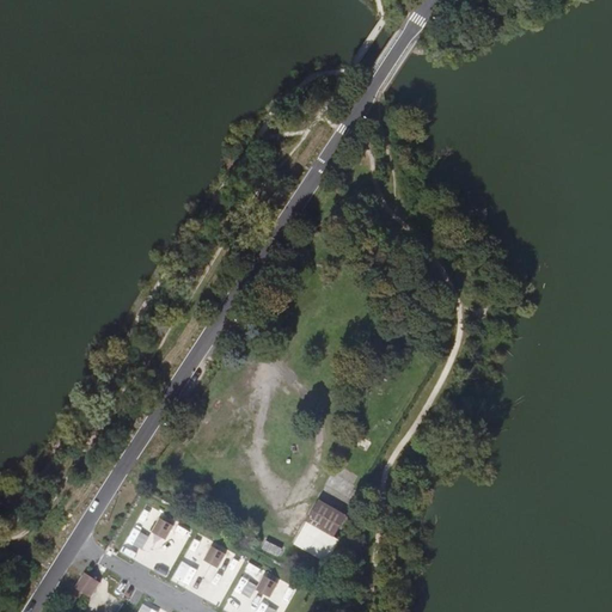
[(295,544),(329,562),(342,538),(337,536),(349,513),(319,497),(295,544)]
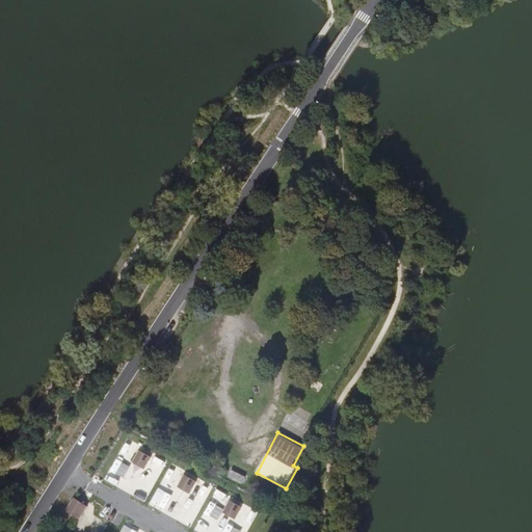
[(139,451),(136,456),(149,463),(152,457),(139,451)]
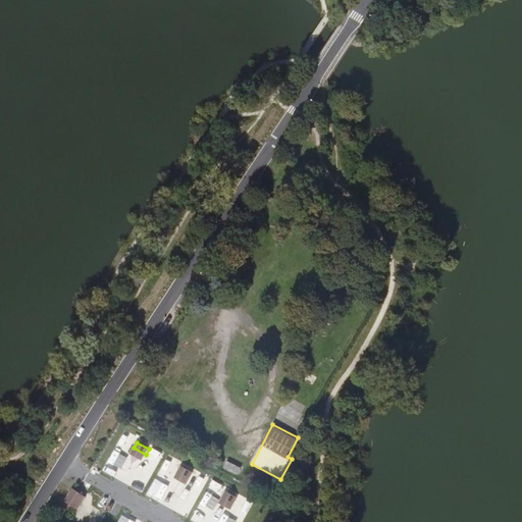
[(146,455),(134,448),(129,454),(142,461),(146,455)]
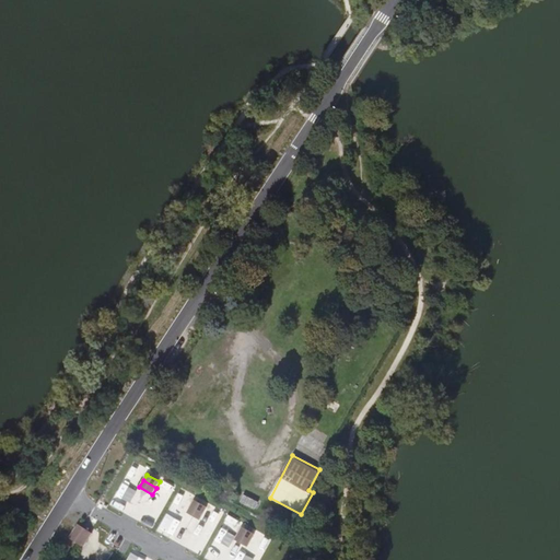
[(195,500),(190,506),(203,513),(207,508),(195,500)]
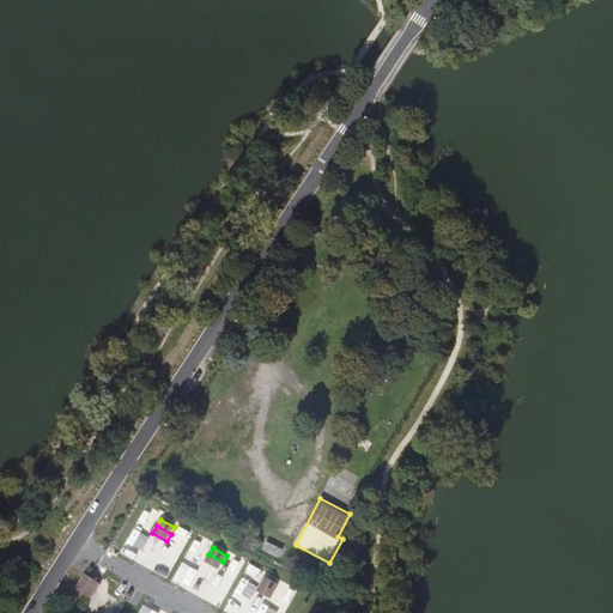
[(223,562),(208,554),(205,562),(218,570),(223,562)]
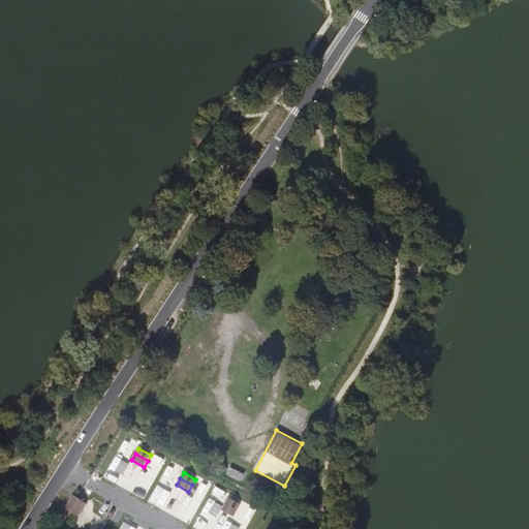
[(73,495),(65,508),(79,517),(87,504),(73,495)]
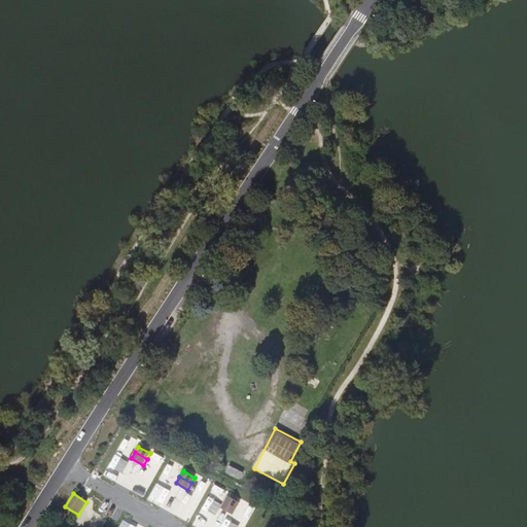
[(240,502),(227,496),(224,501),(237,508),(240,502)]
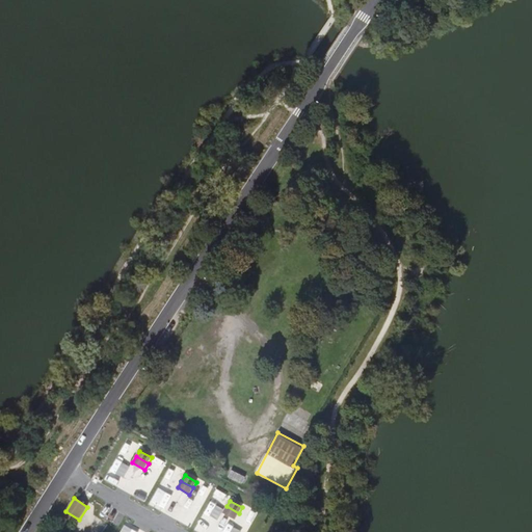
[(239,513),(227,506),(223,513),(235,520),(239,513)]
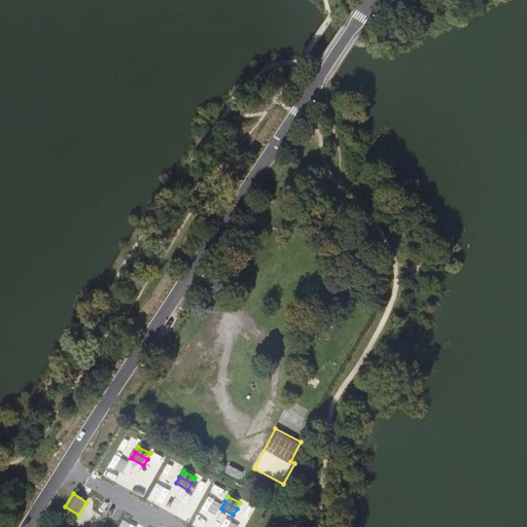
[(238,520),(229,516),(222,526),(244,526),(255,507),(247,503),(238,520)]
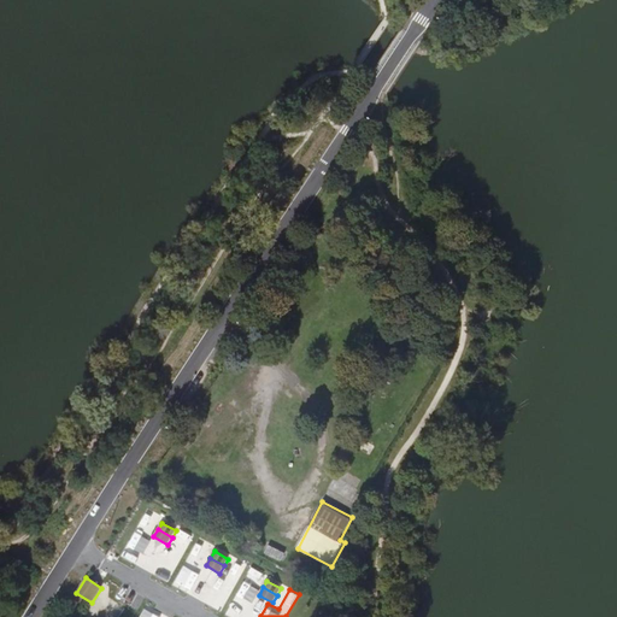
[(78,603),(72,599),(66,609),(72,612),(78,603)]
